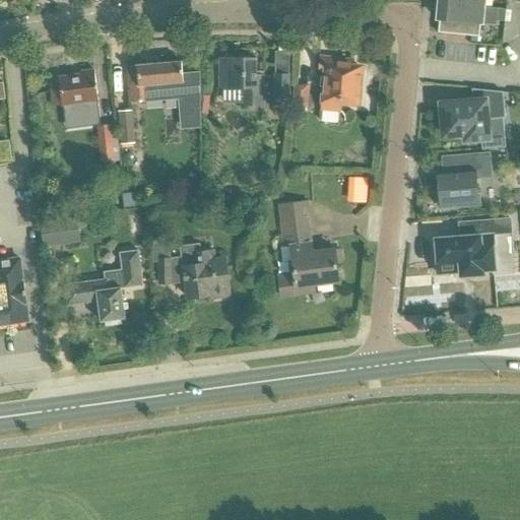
[(479,38),(482,7),(440,3),(438,20),(439,20),(438,33),(479,38)]
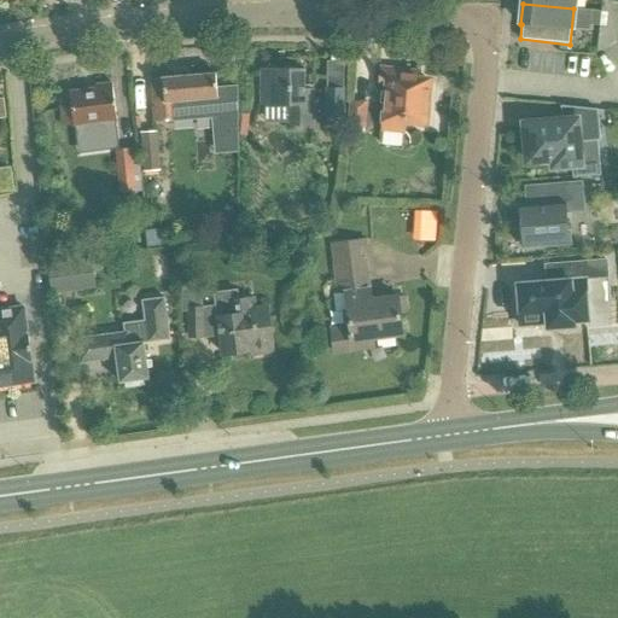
[(601,12),(592,11),(590,25),(600,27),(601,12)]
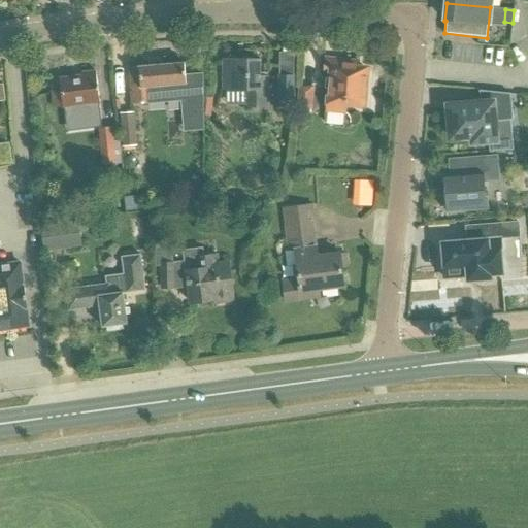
[(329,40),(317,41),(318,58),(331,58),(329,40)]
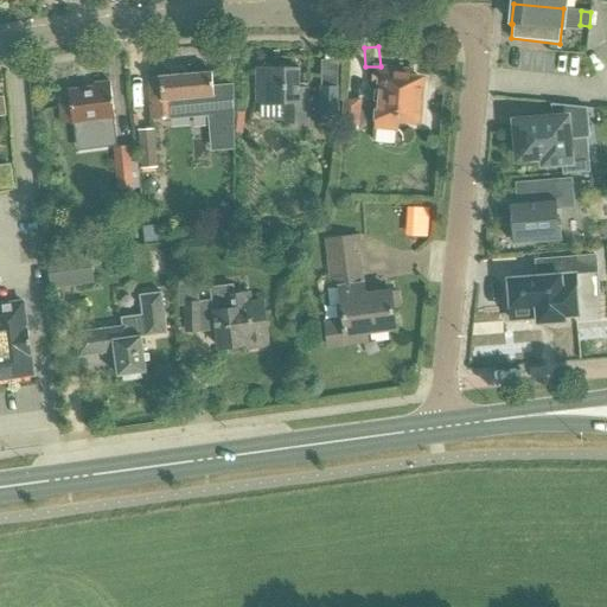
[(299,88),(299,68),(256,68),(256,104),(281,104),(281,125),(308,125),(308,88),(299,88)]
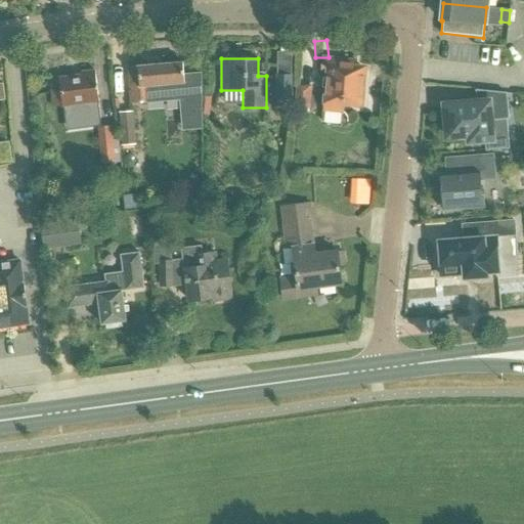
[(362,105),(366,69),(352,68),(353,61),(323,58),(322,71),(329,71),(324,111),(342,113),(342,103),(362,105)]
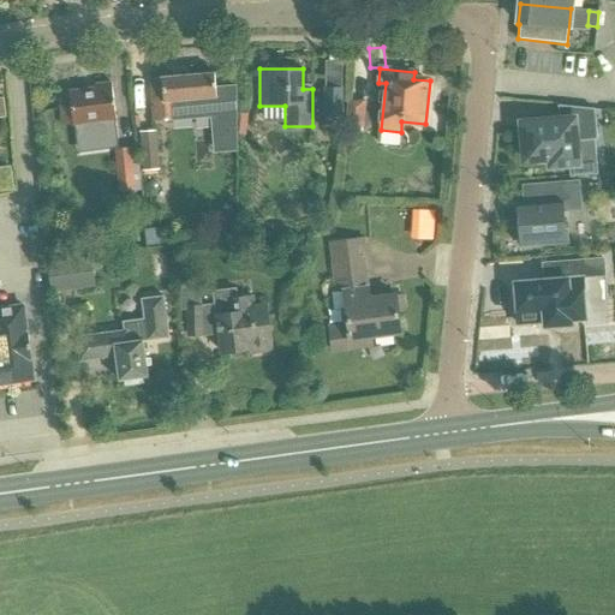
[(162,78),(150,79),(153,103),(153,120),(171,119),(171,121),(237,115),(237,85),(216,88),(215,73),(214,73),(163,78),(163,77),(162,77),(162,78)]
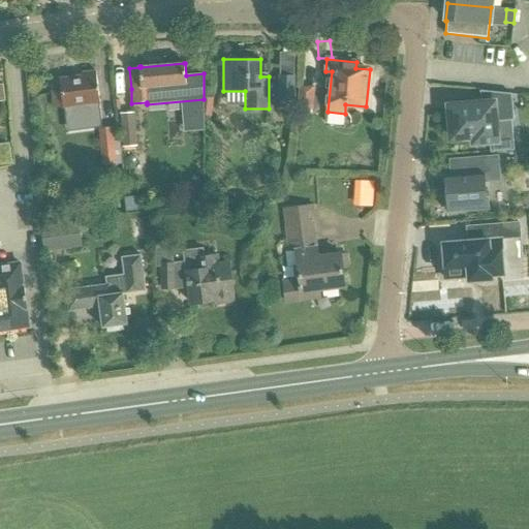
[(80,105),(100,102),(96,71),(83,73),(83,75),(59,79),(61,91),(53,92),(55,109),(58,109),(60,124),(82,122),(80,105)]
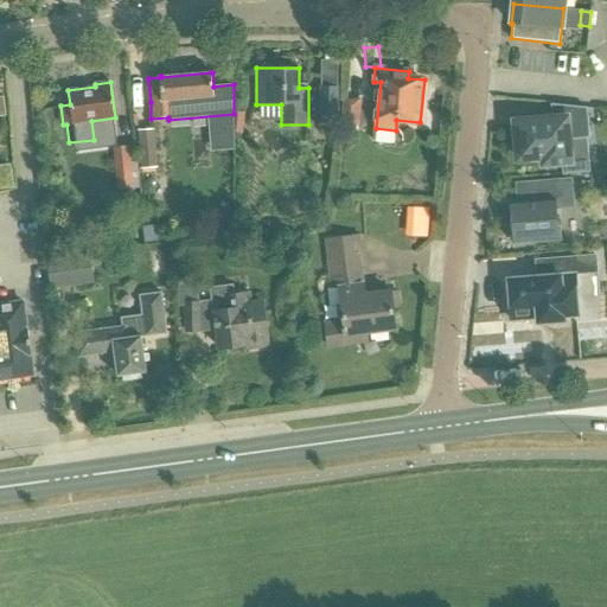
[(338,126),(339,87),(320,87),(319,126),(338,126)]
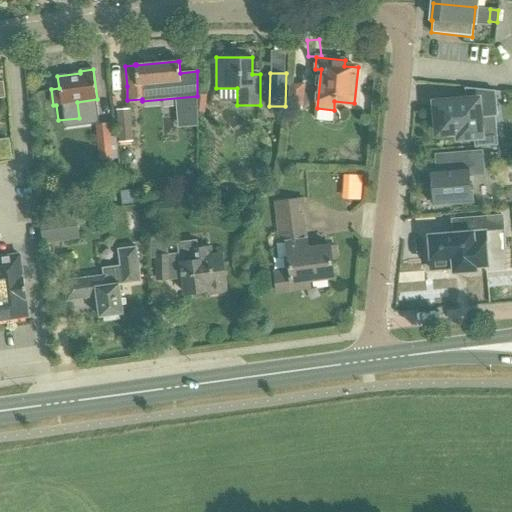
[(301,110),(304,85),(290,84),(288,108),(301,110)]
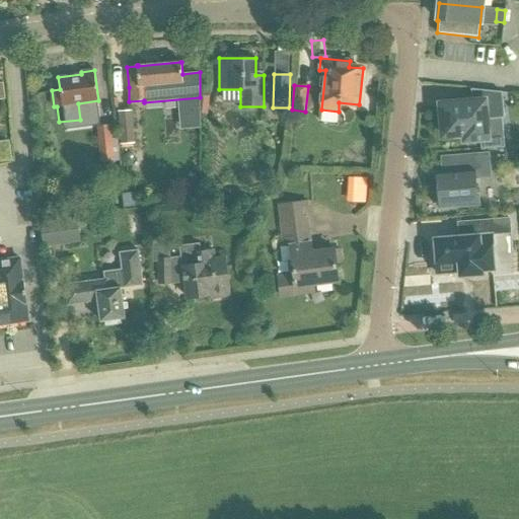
[(503,91),(474,89),(475,101),(443,104),(446,136),(466,134),(467,140),(490,138),(488,119),(505,117),(503,91)]
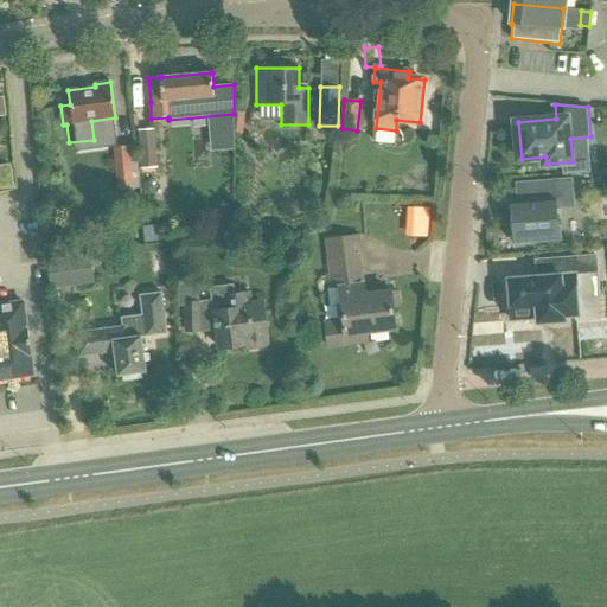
[(140,170),(157,168),(154,129),(138,131),(140,170)]
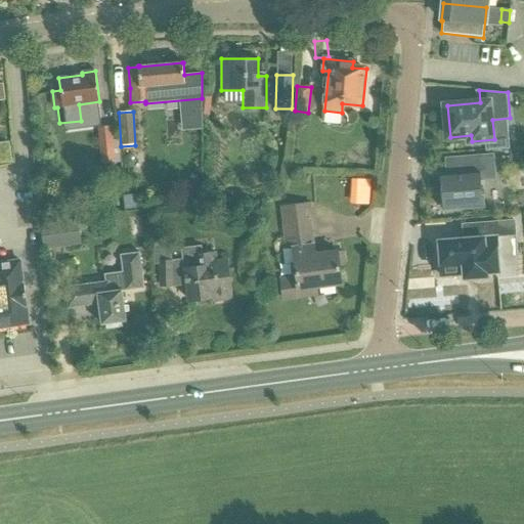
[(519,125),(501,125),(501,148),(519,149),(519,125)]
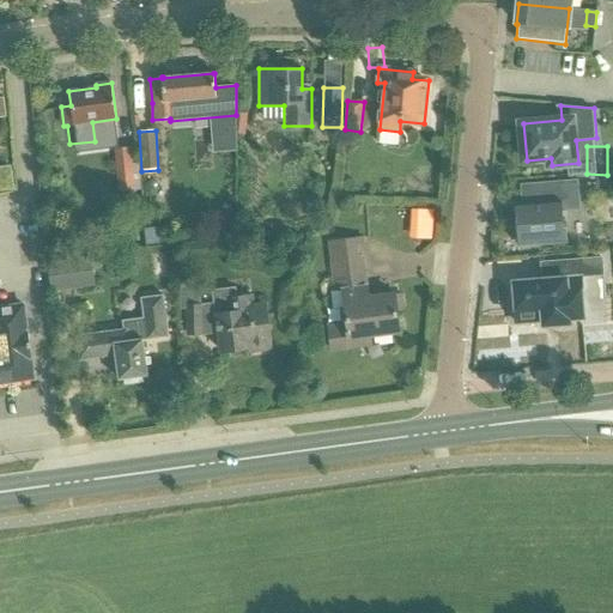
[(132,165),(131,149),(116,150),(119,192),(131,190),(132,208),(140,208),(138,190),(140,190),(138,164),(132,165)]
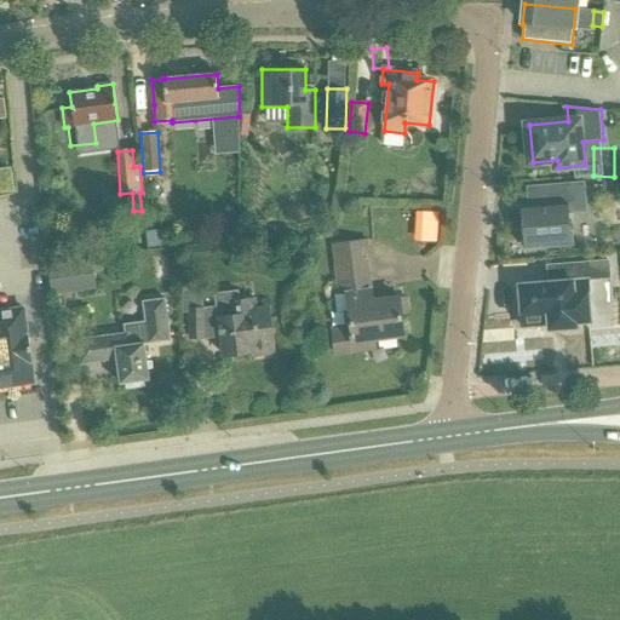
[(583,185),(529,189),(532,214),(522,216),(526,247),(569,244),(567,205),(584,202),(583,185)]
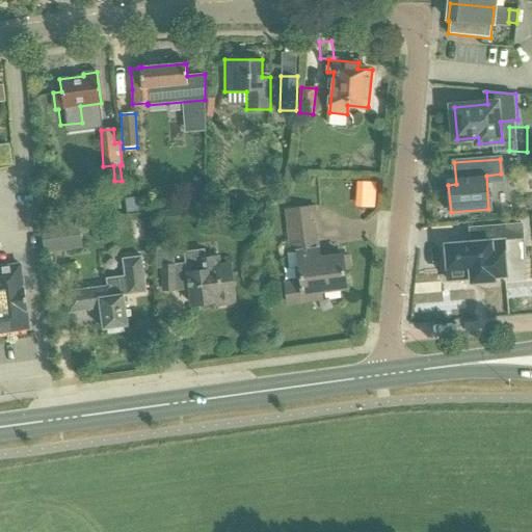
[(274,187),(275,200),(288,200),(287,187),(274,187)]
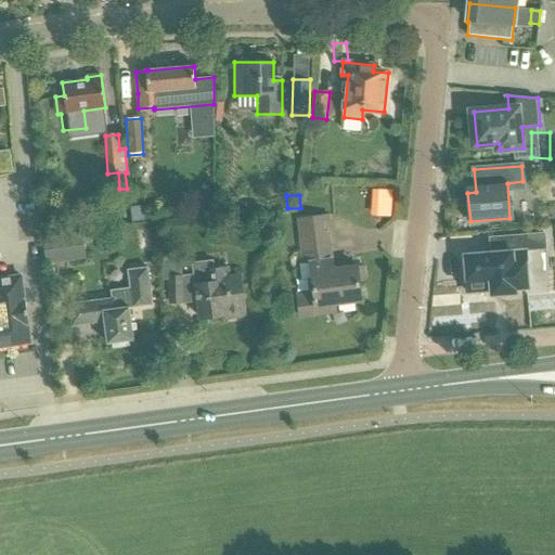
[(146,205),(130,207),(132,222),(149,220),(146,205)]
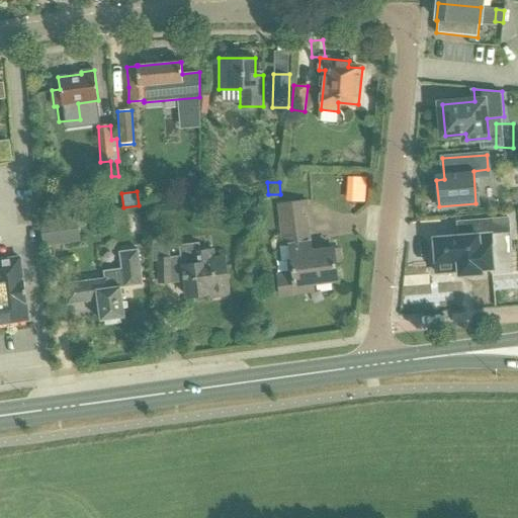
[(472,216),(473,232),(432,236),(435,270),(455,269),(456,276),(483,274),(483,270),(494,269),(491,230),(507,229),(505,212),(472,216)]
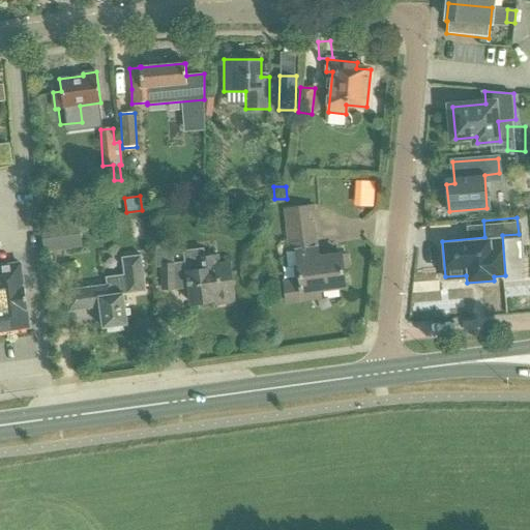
[(62,249),(88,246),(84,219),(59,223),(62,249)]
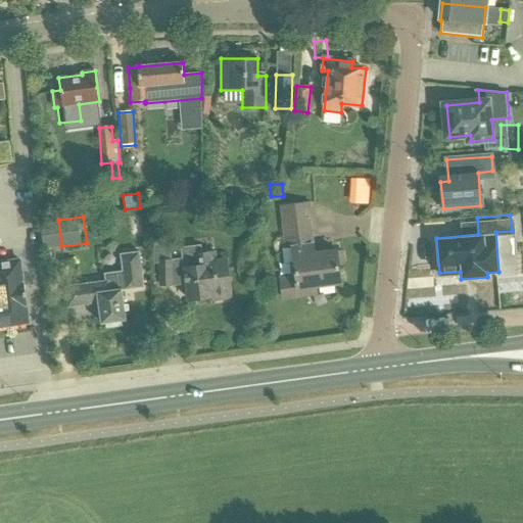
[(314,254),(310,220),(283,224),(285,241),(291,240),(296,280),(281,283),(282,300),(306,296),(305,295),(316,293),(316,286),(340,283),(339,267),(346,266),(344,251),(314,254)]
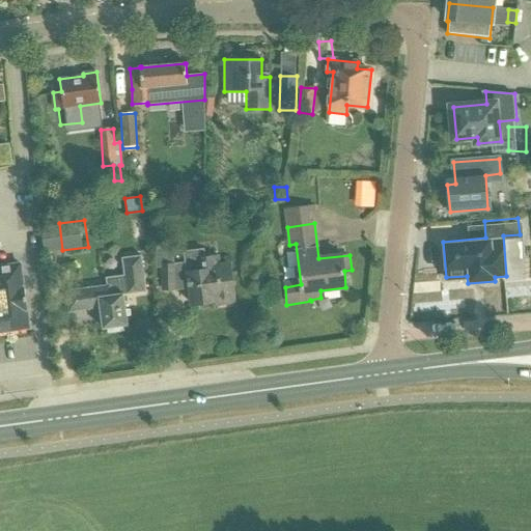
[(174,267),(173,247),(157,248),(157,267),(162,267),(163,289),(175,288),(189,287),(191,304),(217,301),(217,305),(233,303),(229,264),(220,266),(219,257),(204,259),(203,250),(185,252),(186,264),(174,267)]
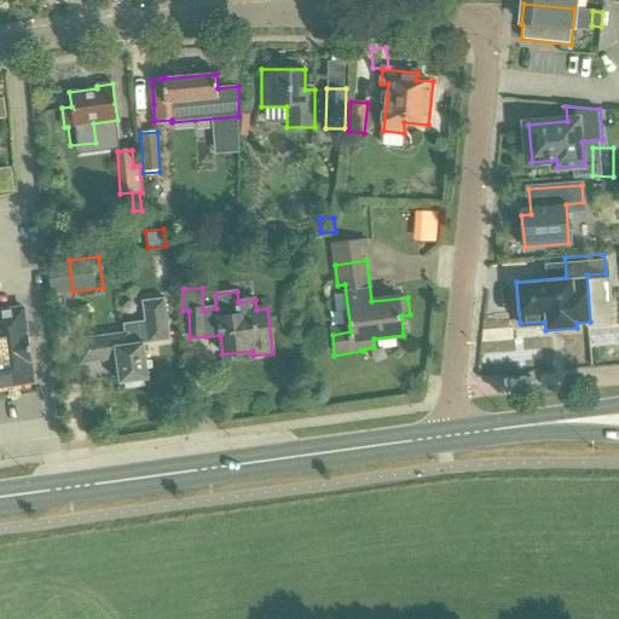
[(125,334),(77,340),(80,364),(116,359),(120,383),(149,380),(144,345),(171,341),(165,298),(142,301),(144,320),(123,324),(125,334)]
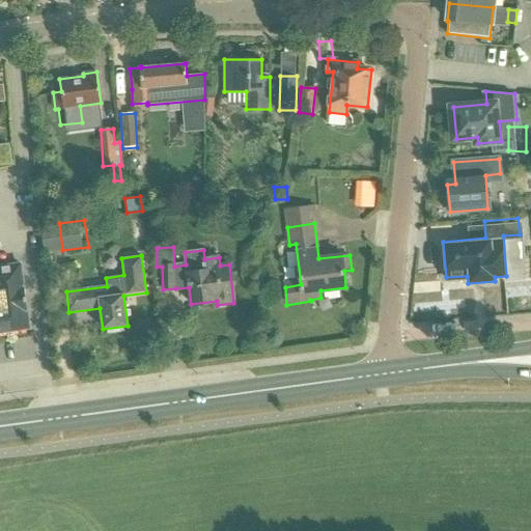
[(23,287),(20,264),(0,267),(0,331),(29,328),(26,311),(27,311),(24,287),(23,287)]
